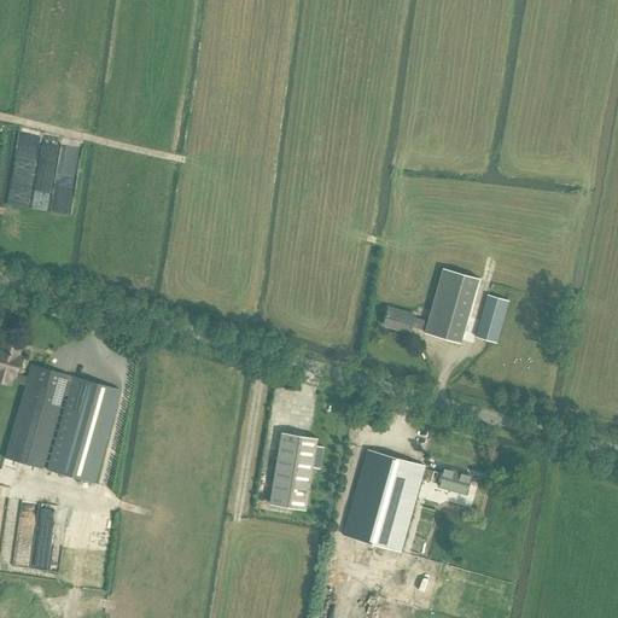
[(479,279),(444,268),(429,321),(415,318),(417,315),(389,308),(384,326),(410,333),(413,327),(426,331),(425,333),(461,344),(479,279)]
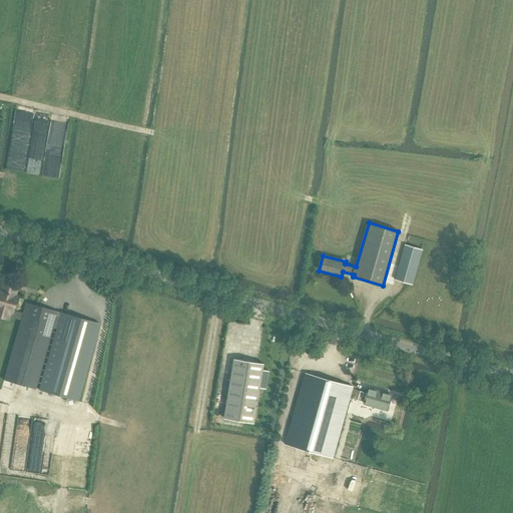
[(395,280),(413,285),(423,249),(405,244),(395,280)]
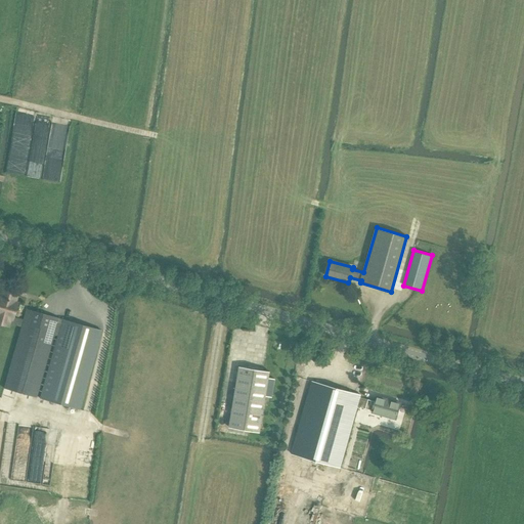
[(0,324),(8,326),(9,323),(22,328),(4,389),(36,397),(53,335),(57,336),(40,399),(79,409),(101,331),(27,309),(24,319),(13,317),(17,303),(15,302),(17,295),(5,292),(4,295),(0,294),(0,324)]
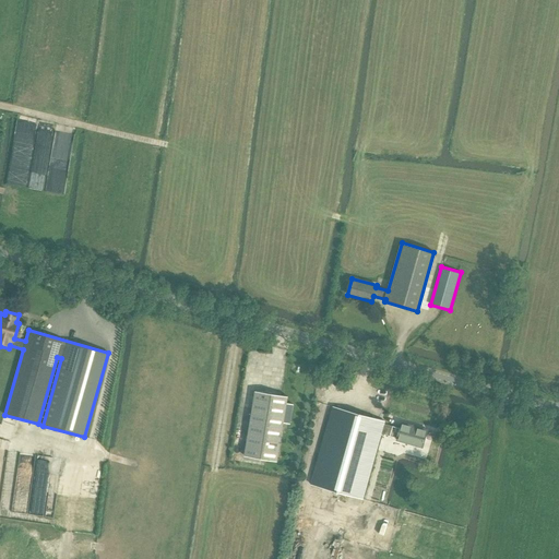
[(245,456),(276,462),(287,396),(256,391),(245,456)]
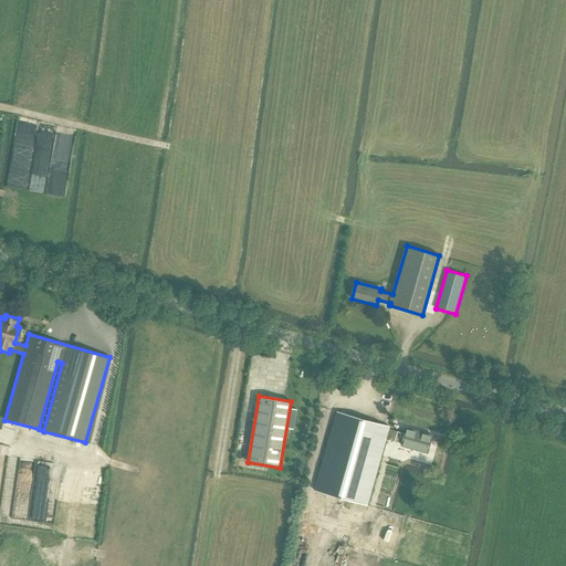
[(402,443),(401,446),(428,453),(432,436),(407,428),(405,435),(389,430),(390,427),(337,412),(315,491),(367,505),(386,439),(402,443)]
